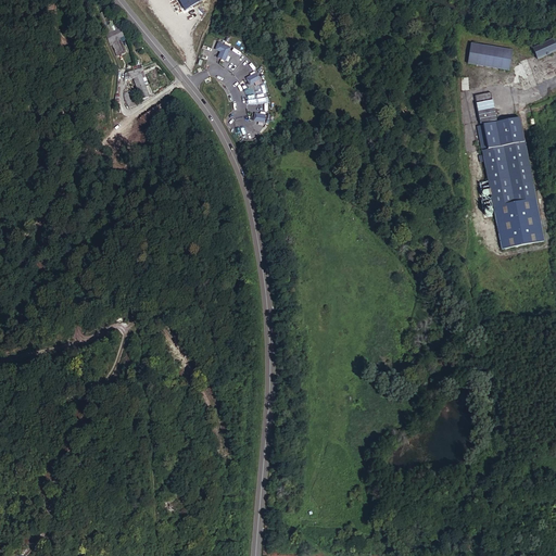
[(180,0),(187,10),(202,0),(180,0)]
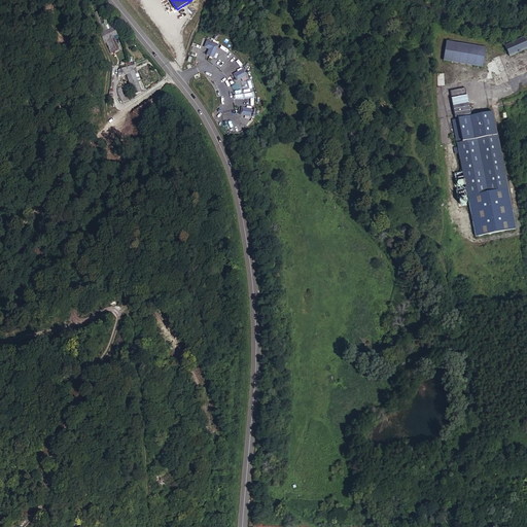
[(118,19),(111,4),(105,7),(113,22),(118,19)]
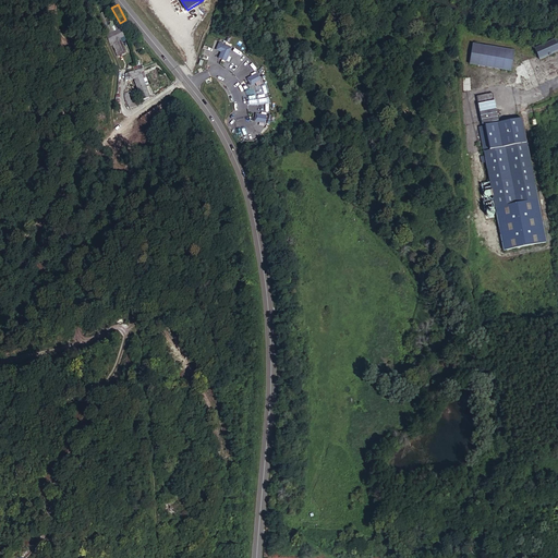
[(126,51),(121,39),(124,38),(120,27),(109,32),(118,55),(126,51)]
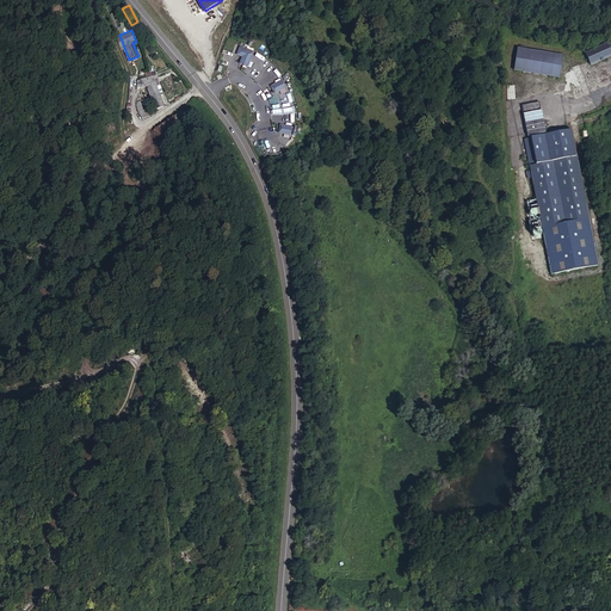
[(166,63),(155,39),(148,43),(159,67),(166,63)]
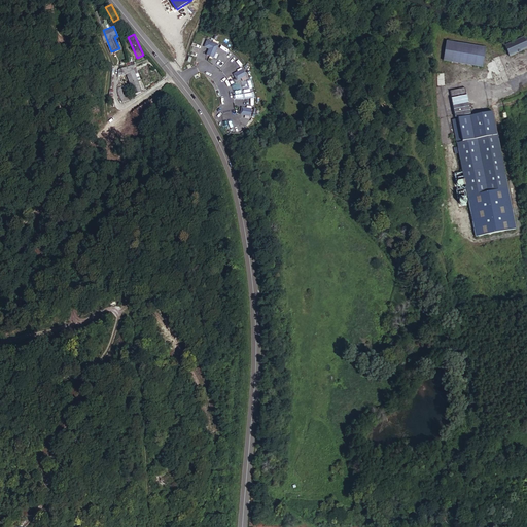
[(526,37),(506,47),(512,58),(526,49),(526,37)]
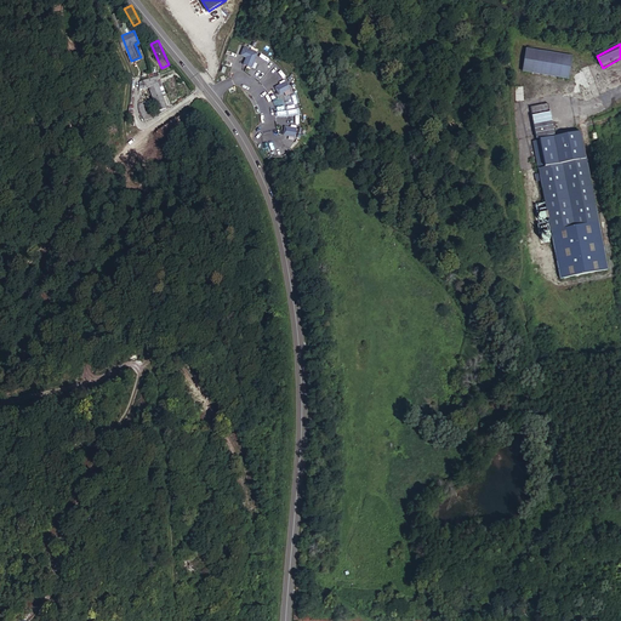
[(245,63),(249,64),(252,57),(255,58),(258,52),(251,49),(249,56),(245,63)]
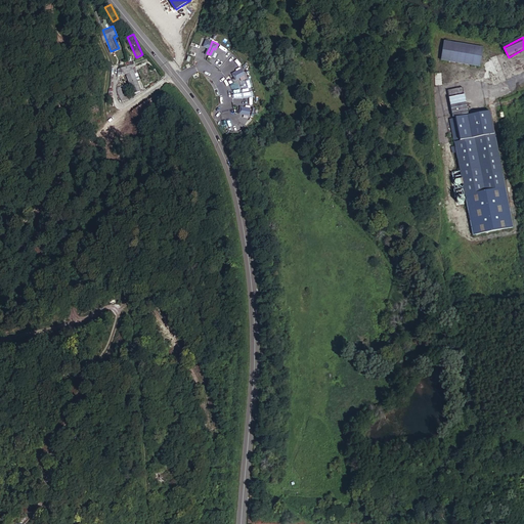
[(449,43),(446,61),(484,69),(487,49),(449,43)]
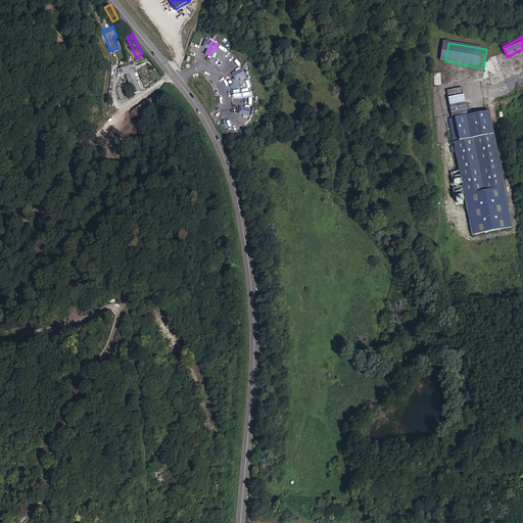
[(222,46),(218,52),(224,56),(228,50),(222,46)]
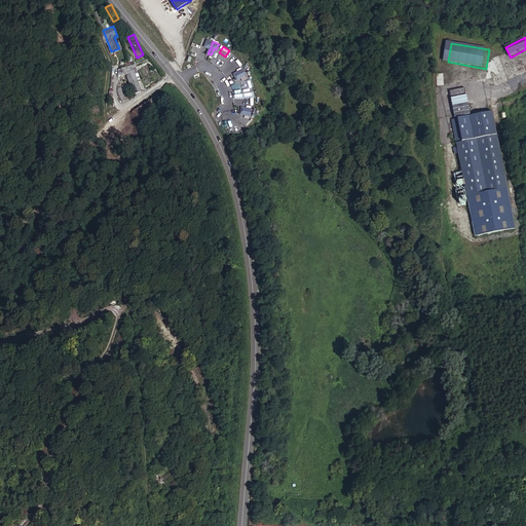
[(138,80),(140,80),(136,65),(117,71),(120,78),(126,76),(133,96),(142,92),(138,80)]
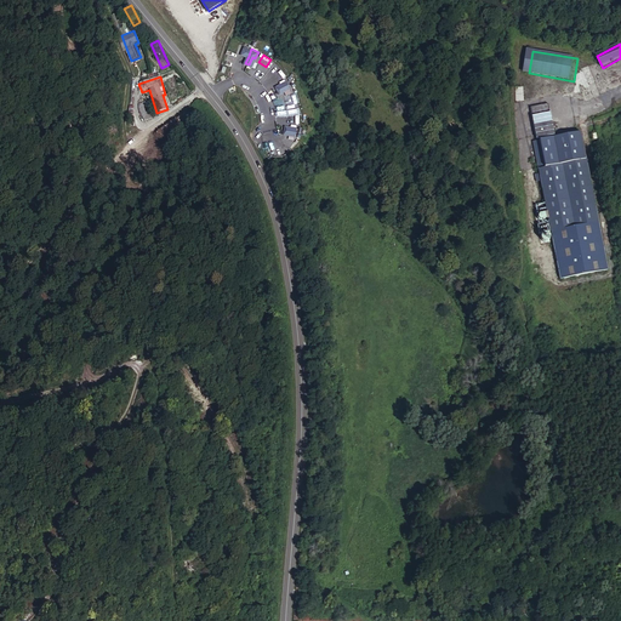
[(285,91),(291,87),(288,81),(281,85),(285,91)]
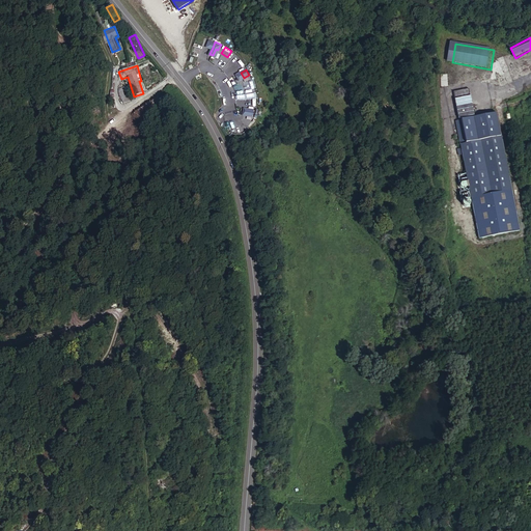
[(123,87),(117,90),(124,104),(131,101),(123,87)]
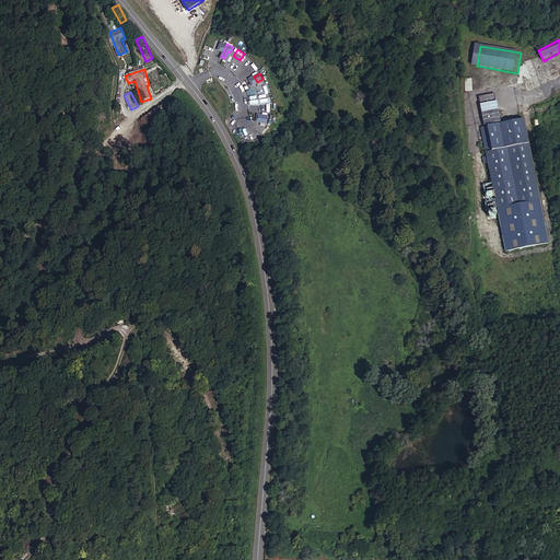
[(490,128),(490,129),(493,152),(529,146),(526,121),(490,128)]
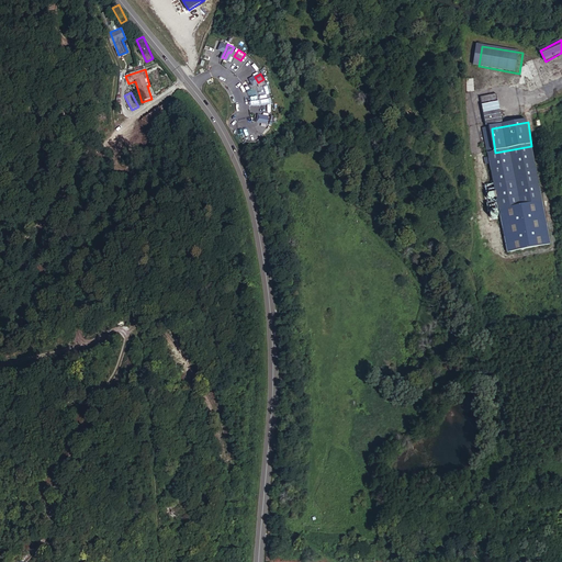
[(495,153),(492,130),(483,131),(499,211),(542,202),(531,146),(495,153)]
